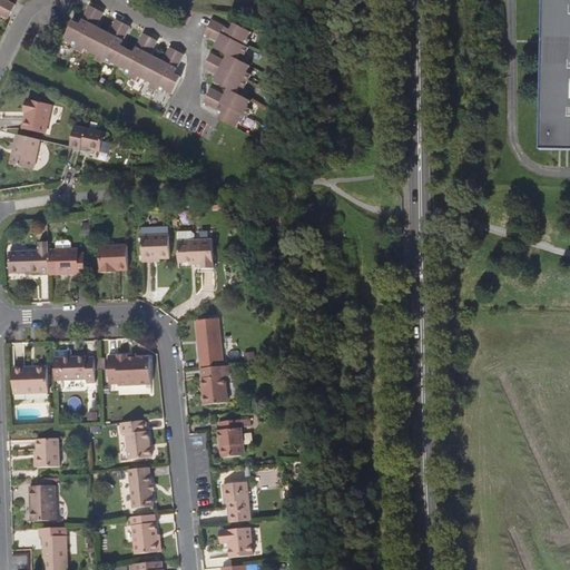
[(15,6),(5,0),(0,0),(0,15),(8,19),(15,6)]
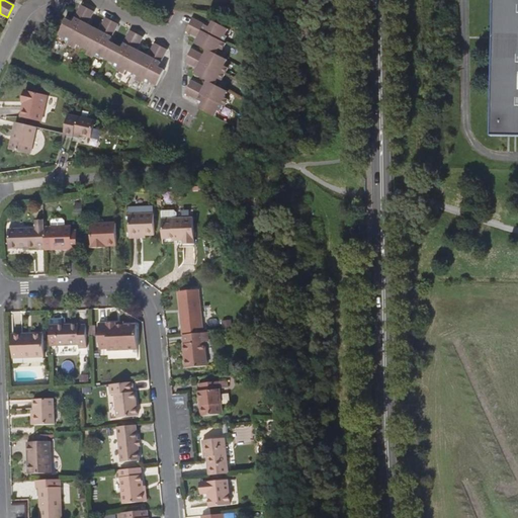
[(517,0),(494,0),(491,137),(517,137),(517,0)]
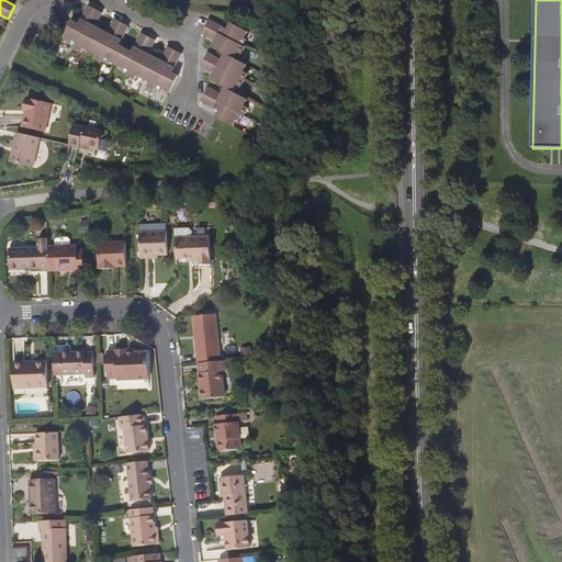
[(167,47),(159,60),(157,65),(145,59),(147,54),(155,40),(141,33),(131,52),(117,45),(127,26),(113,20),(107,33),(103,37),(91,31),(94,26),(101,13),(87,6),(77,24),(71,21),(62,37),(68,41),(67,43),(75,46),(74,48),(81,53),(82,48),(94,55),(92,58),(100,63),(101,60),(108,65),(109,62),(122,68),(121,70),(127,74),(126,76),(134,80),(136,76),(148,82),(146,87),(153,90),(154,88),(161,91),(163,89),(169,92),(177,76),(171,72),(181,54),(167,47)]
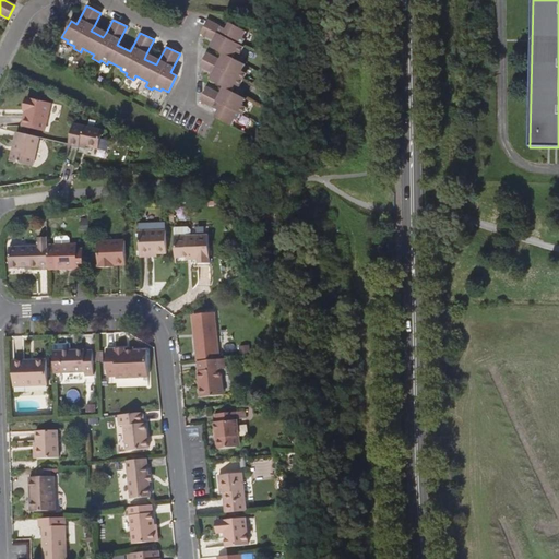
[(199,33),(213,40),(217,43),(214,49),(223,54),(228,57),(225,62),(219,60),(206,52),(199,66),(212,73),(218,76),(214,82),(223,86),(228,90),(225,95),(219,92),(206,85),(199,100),(217,110),(214,117),(232,126),(235,120),(236,120),(239,115),(241,116),(246,107),(241,106),(245,99),(230,92),(234,85),(239,88),(246,74),(241,72),(245,66),(230,58),(233,52),(237,54),(241,47),(239,46),(242,38),(241,37),(245,31),(228,22),(224,30),(206,20),(199,33)]
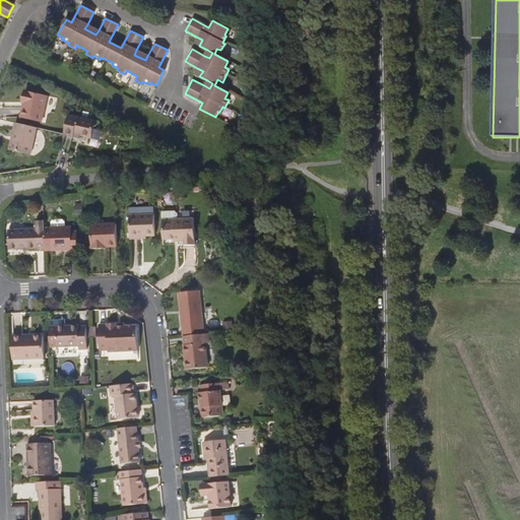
[(99,30),(87,24),(84,28),(95,35),(99,30)]
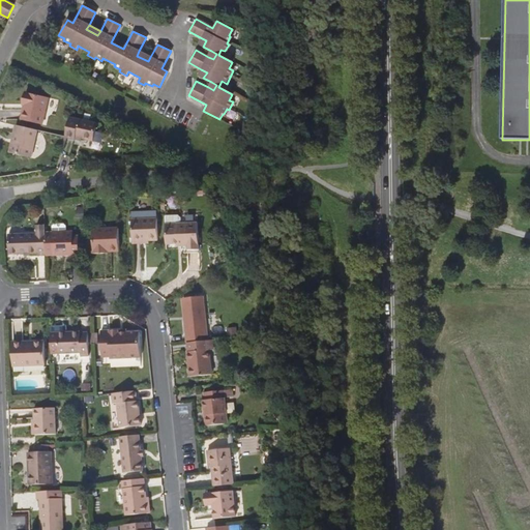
[(150,57),(139,51),(137,56),(148,61),(150,57)]
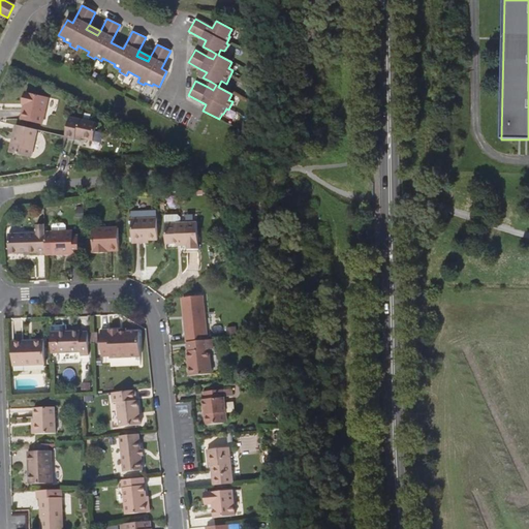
[(211,51),(208,57),(213,59),(216,54),(211,51)]
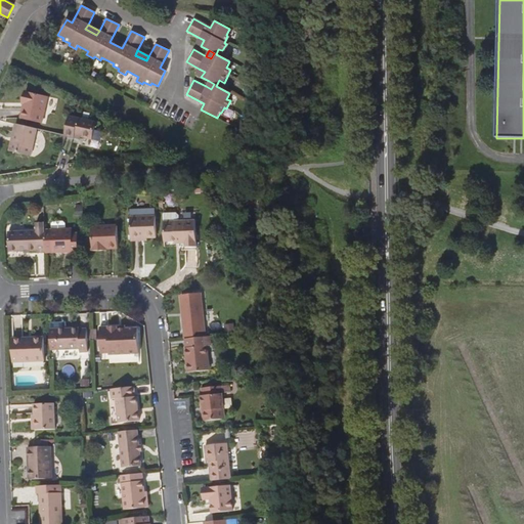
[(195,75),(201,77),(205,72),(199,69),(195,75)]
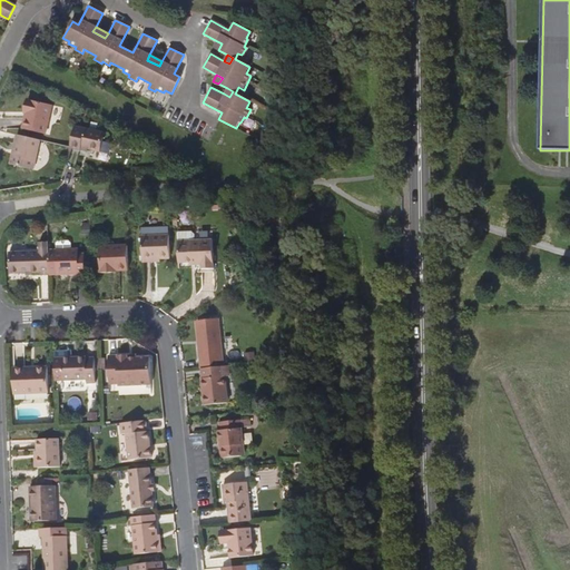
[(21,130),(45,136),(51,107),(26,101),(22,115),(27,115),(26,119),(23,119),(21,130)]
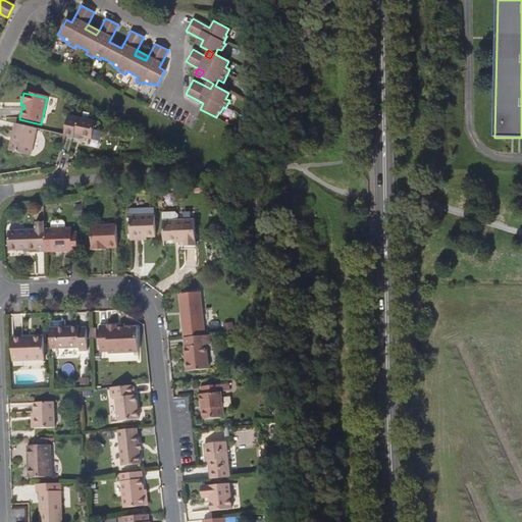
[(64,136),(63,138),(73,140),(74,138),(81,139),(92,142),(96,124),(68,117),(64,136)]
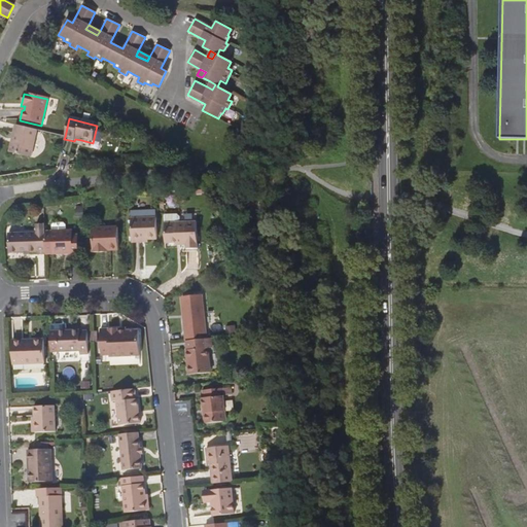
[(35,130),(14,126),(11,139),(14,140),(13,144),(10,144),(8,154),(29,159),(35,130)]
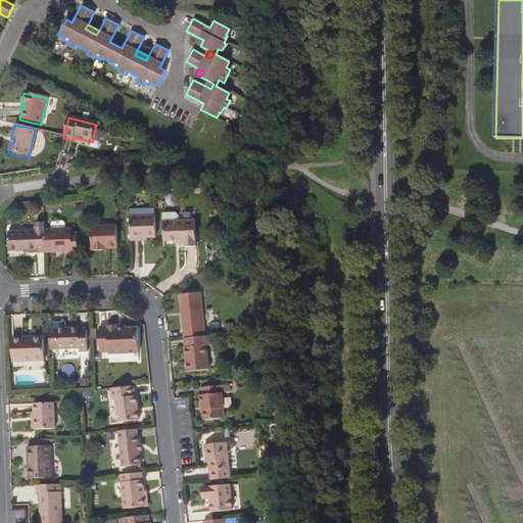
[(95,129),(94,139),(102,140),(103,130),(95,129)]
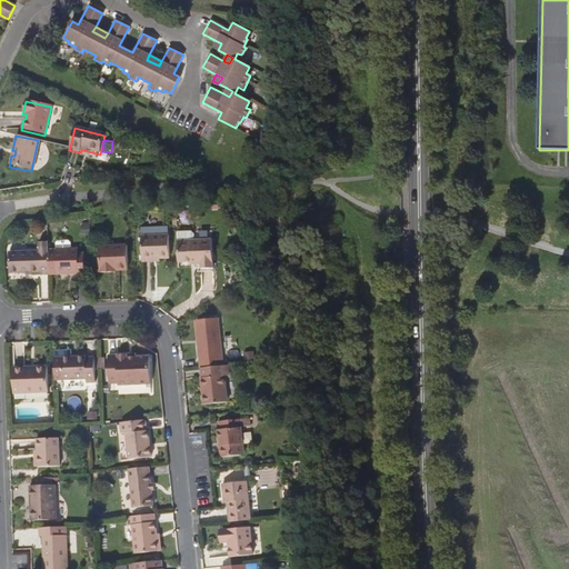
[(141,235),(142,258),(160,257),(170,257),(169,235),(141,235)]
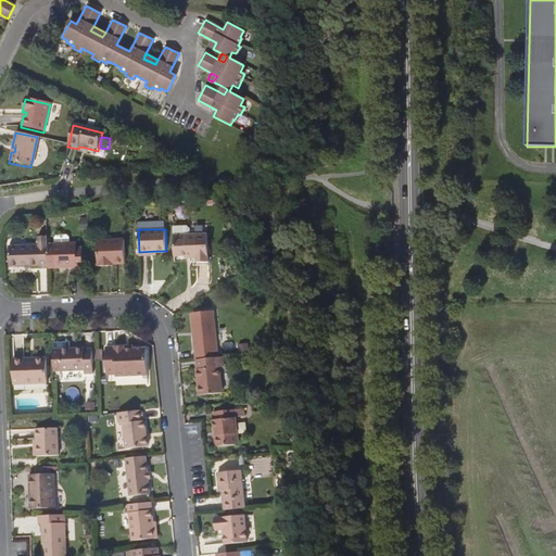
[(174,235),(175,256),(186,255),(197,255),(197,258),(197,263),(210,262),(207,234),(174,235)]
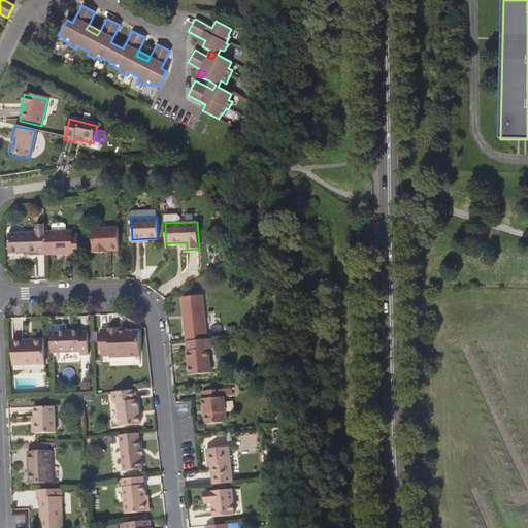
[(52,232),(66,232),(66,226),(64,224),(54,224),(52,226),(52,232)]
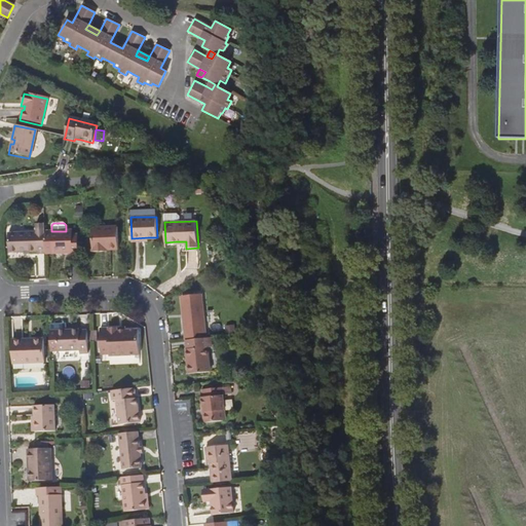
[(45,232),(45,227),(39,228),(36,228),(36,232),(8,232),(9,252),(37,251),(37,254),(46,254),(46,253),(45,232)]
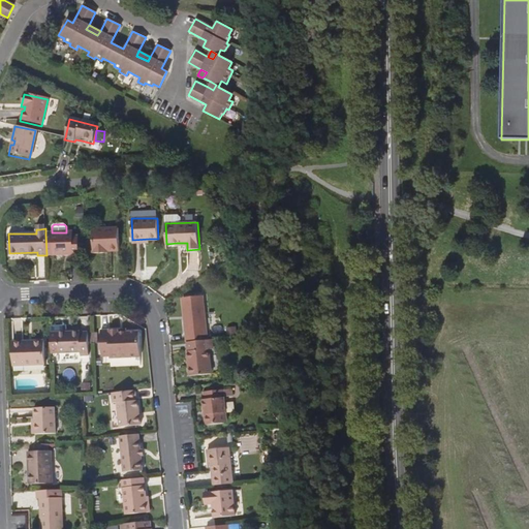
[(104,251),(120,250),(119,228),(93,229),(94,254),(104,254),(104,251)]
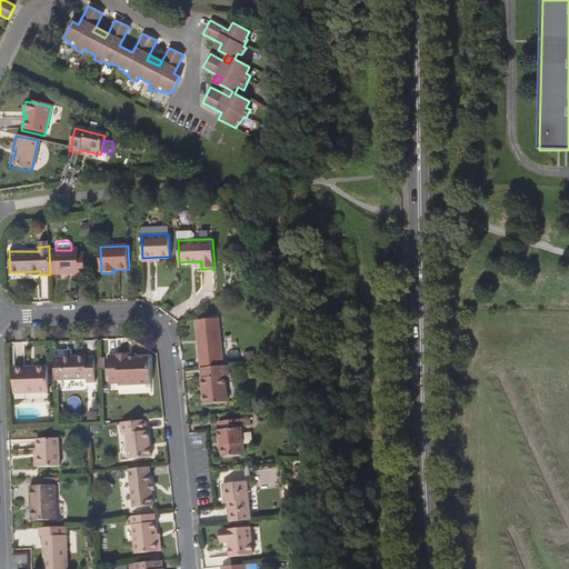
[(57,273),(86,273),(85,255),(79,255),(78,249),(71,250),(56,250),(56,251),(49,251),(50,273),(57,273)]
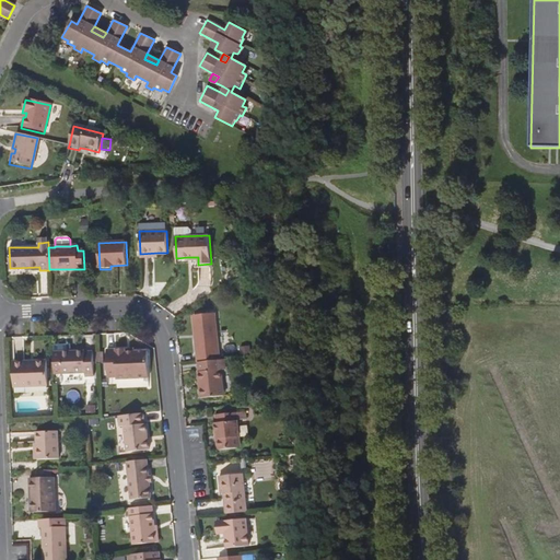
[(199,362),(220,360),(214,313),(194,314),(196,339),(195,339),(197,362),(199,362)]
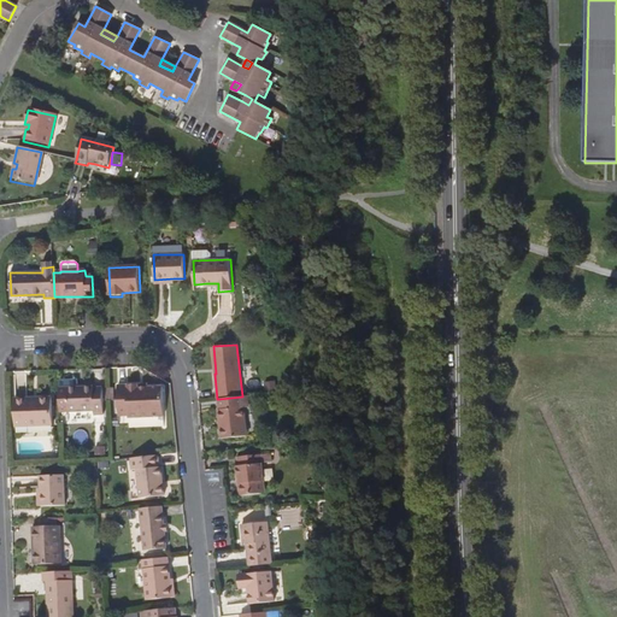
[(140,388),(139,385),(118,385),(119,415),(128,415),(128,417),(164,416),(163,387),(147,388),(140,388)]
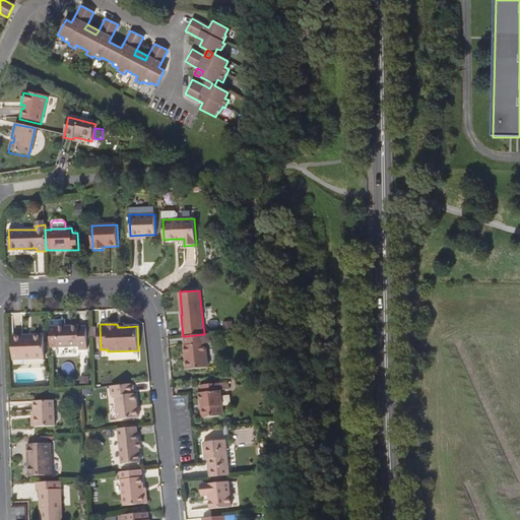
[(79,349),(87,349),(86,326),(79,327),(79,325),(56,326),(57,347),(79,346),(79,349)]
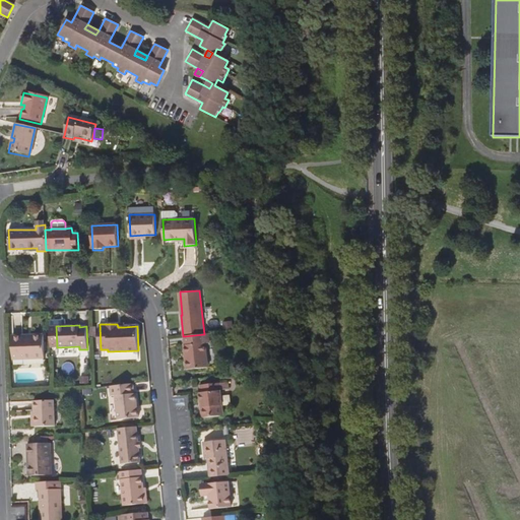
[(211,333),(204,334),(185,336),(186,345),(184,345),(187,370),(210,367),(208,343),(212,342),(211,333)]
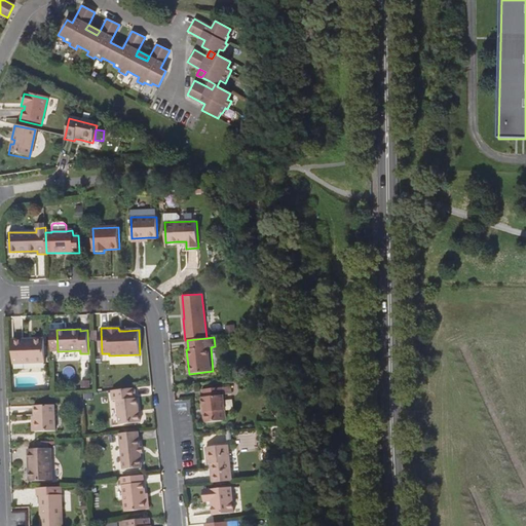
[(45,339),(33,339),(33,342),(25,342),(25,339),(13,340),(14,364),(46,362),(45,339)]
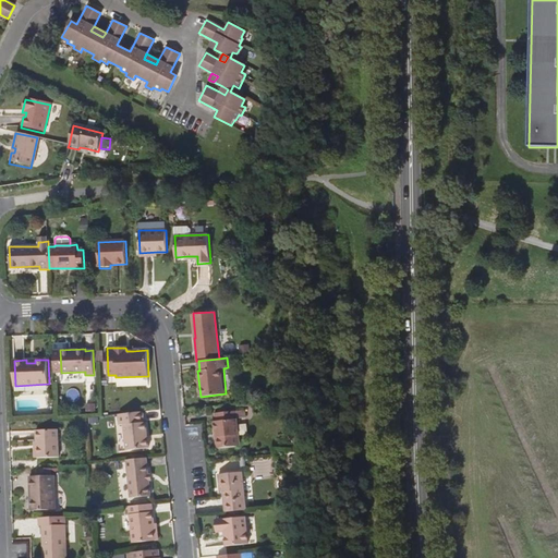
[(220,447),(240,445),(237,411),(216,413),(217,421),(215,421),(216,433),(218,432),(218,437),(216,438),(217,445),(220,447)]
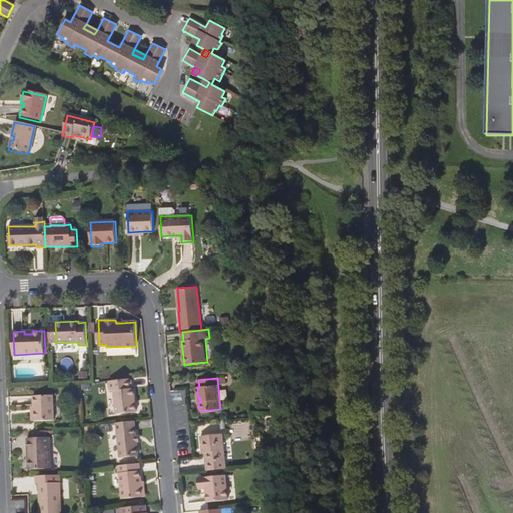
[(132,379),(109,382),(110,391),(114,391),(117,414),(136,412),(134,388),(133,389),(132,379)]
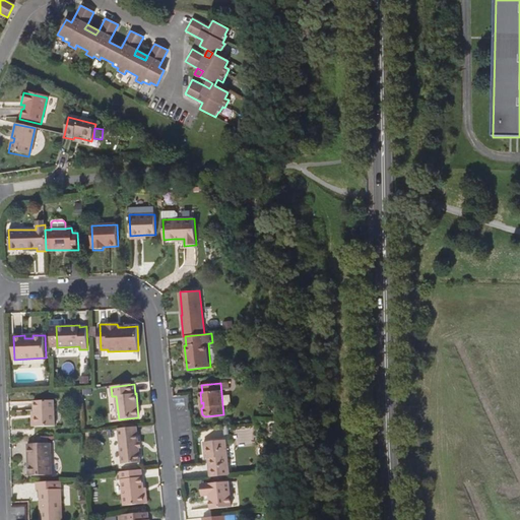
[(35,426),(56,425),(55,399),(34,400),(35,426)]
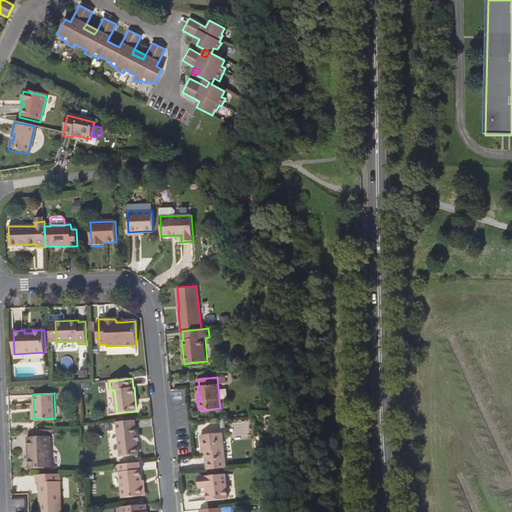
[(135,420),(116,423),(120,457),(138,455),(137,441),(136,435),(135,420)]
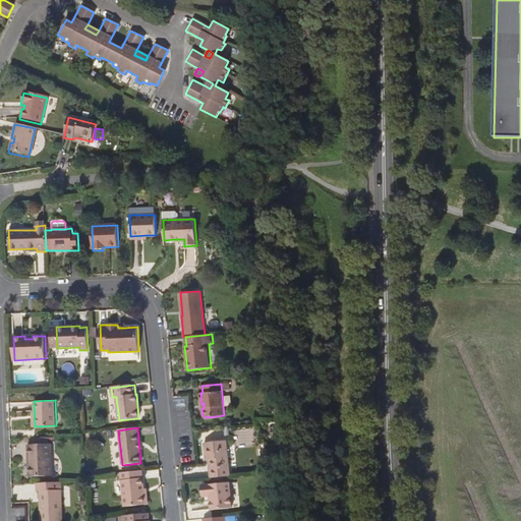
[(211,478),(230,476),(226,443),(205,445),(206,455),(209,455),(209,460),(211,478)]
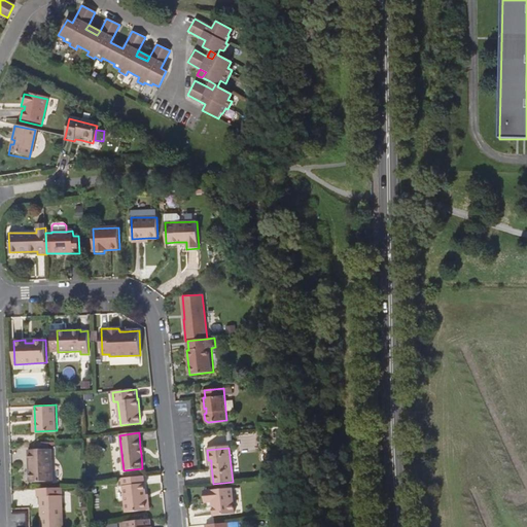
[(30,483),(53,482),(50,449),(28,451),(30,483)]
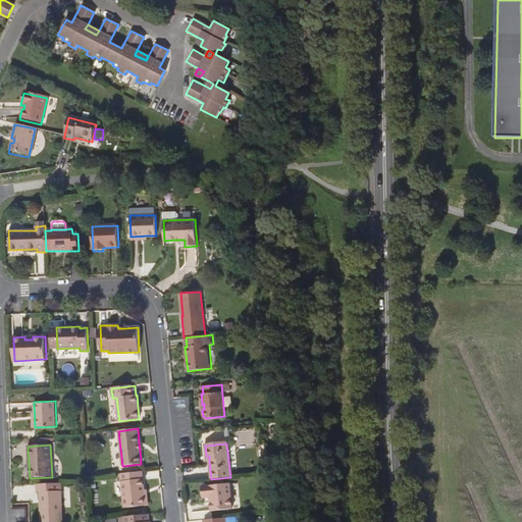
[(143,472),(121,474),(124,508),(146,506),(145,490),(143,472)]
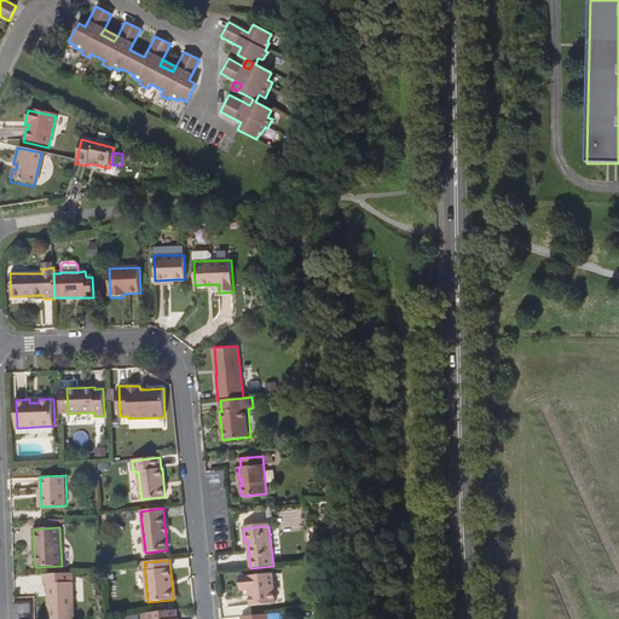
[(244,577),(246,590),(250,590),(252,607),(277,603),(273,573),(244,577)]
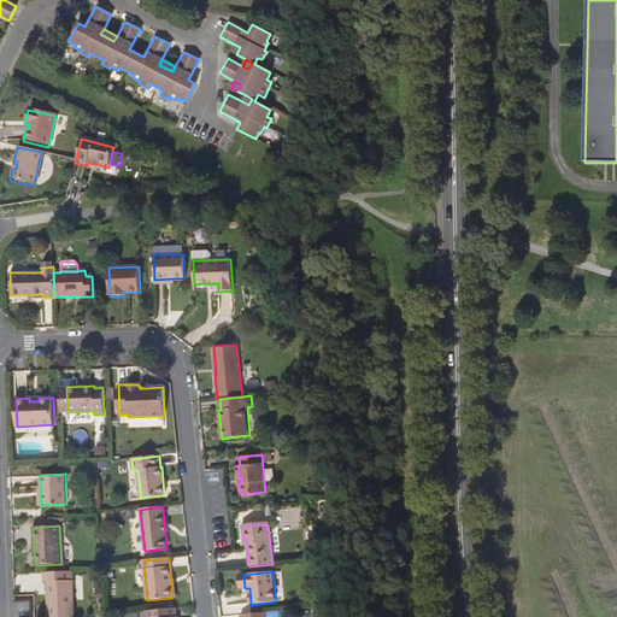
[(64,573),(43,573),(43,582),(48,582),(50,616),(76,616),(75,581),(64,581),(64,573)]
